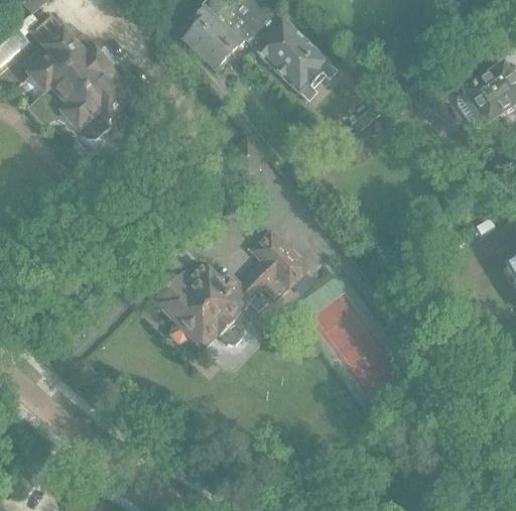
[(21,0),(33,13),(47,0),(21,0)]
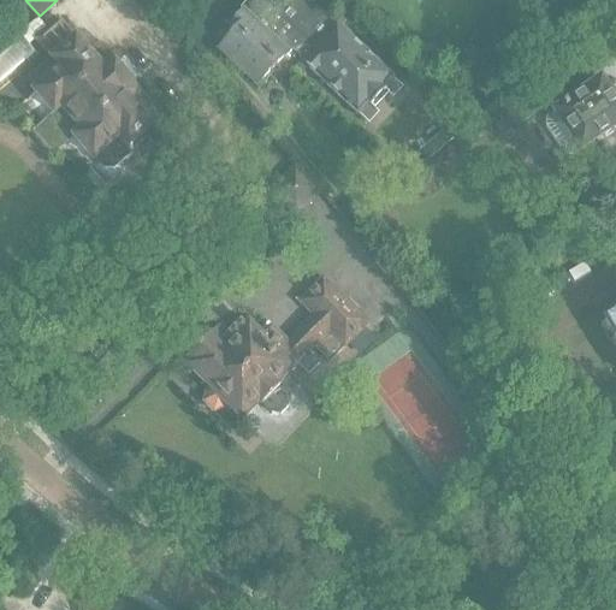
[(303,58),(337,22),(319,5),(320,4),(317,0),(282,0),(277,5),(272,0),(247,0),(242,6),(243,13),(232,24),(237,29),(221,47),(258,81),(291,45),(303,55),(302,57),(303,58)]
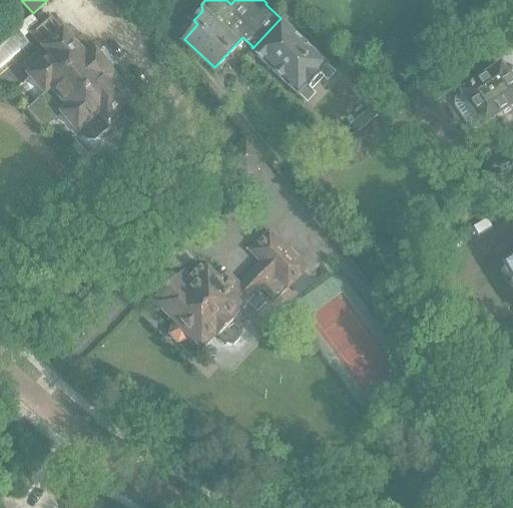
[(31,12),(16,25),(24,34),(29,29),(43,45),(23,62),(30,70),(28,72),(42,88),(49,82),(66,102),(60,108),(75,126),(76,125),(87,136),(96,136),(108,126),(103,114),(105,113),(113,114),(121,106),(120,99),(130,90),(108,65),(113,61),(102,48),(97,52),(86,40),(78,48),(47,12),(39,20),(31,12)]
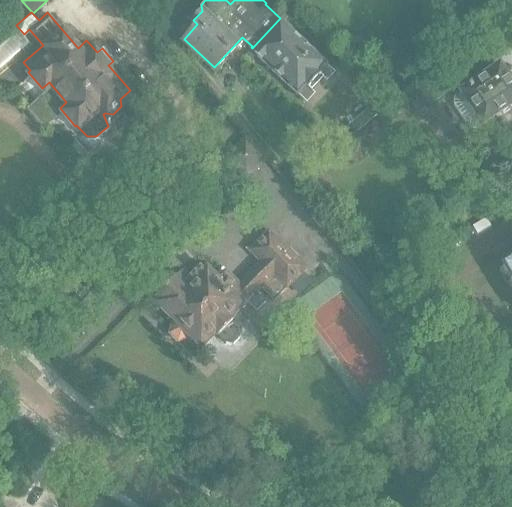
[(280,18),(252,48),(298,91),(326,61),(280,18)]
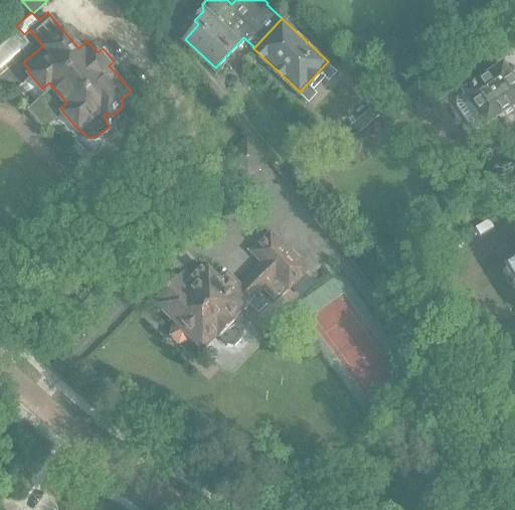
[(439,68),(453,90),(474,74),(461,56),(442,69),(441,66),(439,68)]
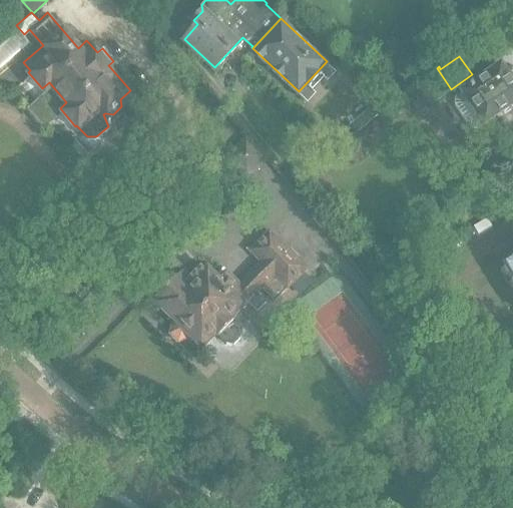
[(512,102),(512,79),(501,62),(462,89),(484,122),(512,102)]
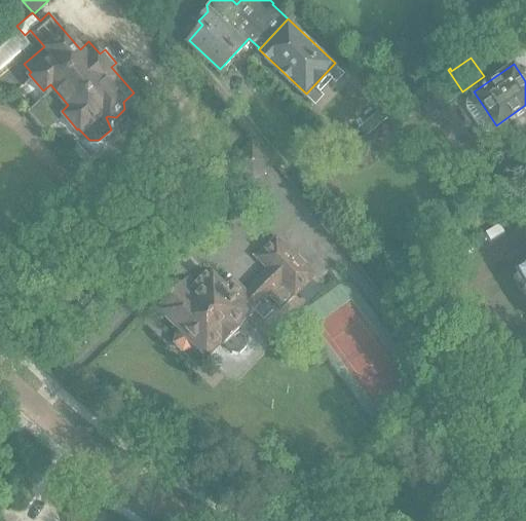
[(254,182),(274,159),(253,139),(231,160),(254,182)]
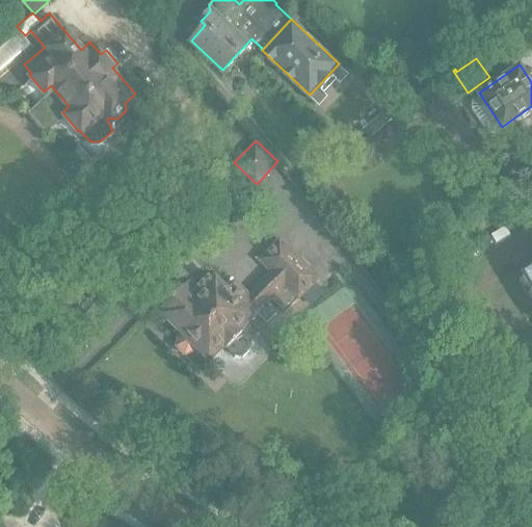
[(325,291),(315,281),(319,277),(277,235),(257,256),(269,268),(245,292),(232,279),(223,287),(206,269),(195,280),(173,257),(158,271),(177,290),(162,304),(166,308),(163,311),(183,331),(176,338),(188,349),(195,342),(209,357),(223,341),(228,346),(236,347),(243,339),(241,328),(238,326),(270,294),(286,310),(299,295),(300,295),(301,294),(312,305),(325,291)]
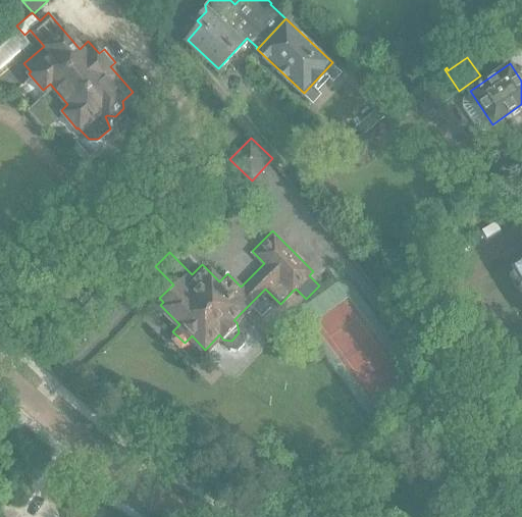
[(521,263),(513,269),(521,282),(521,263)]
